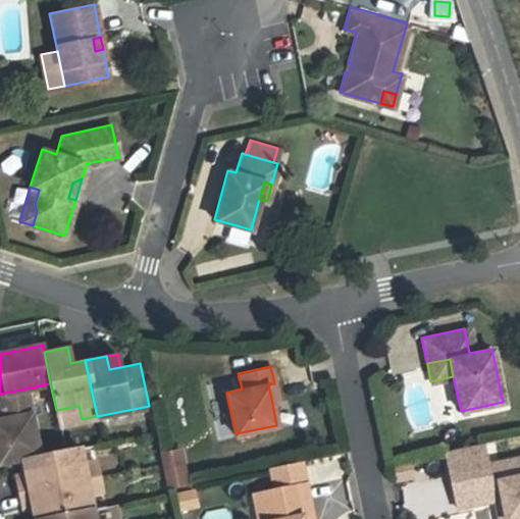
[(276,398),(274,383),(268,384),(271,399),(276,398)]
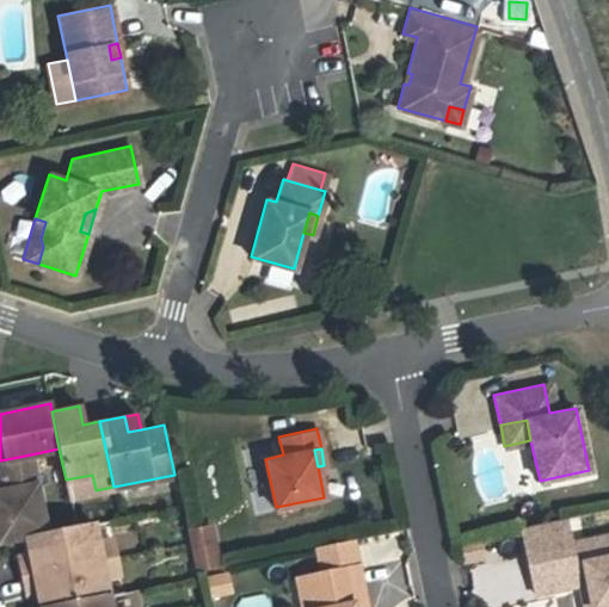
[(47,531),(31,454),(0,460),(0,482),(1,491),(0,491),(0,540),(24,536),(35,533),(47,531)]
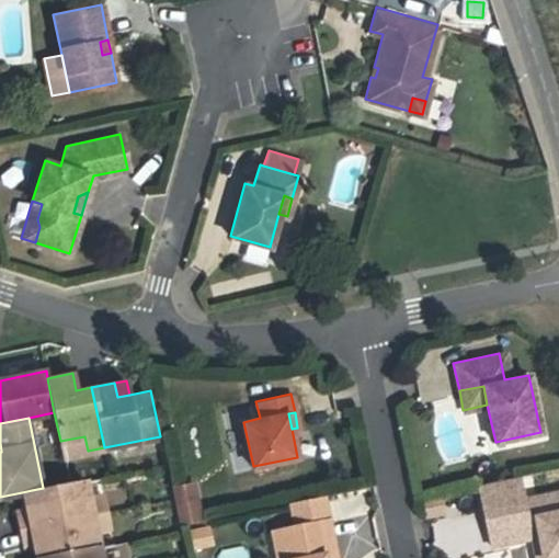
[(84,436),(60,441),(64,456),(88,451),(84,436)]
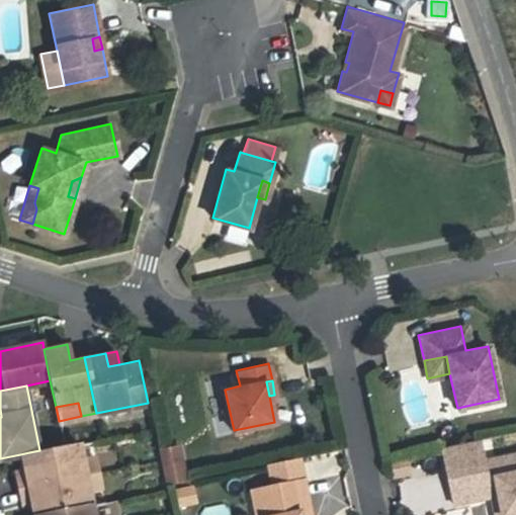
[(515,514),(515,452),(482,459),(478,438),(441,445),(452,501),(491,494),(497,493),(501,514),(515,514)]
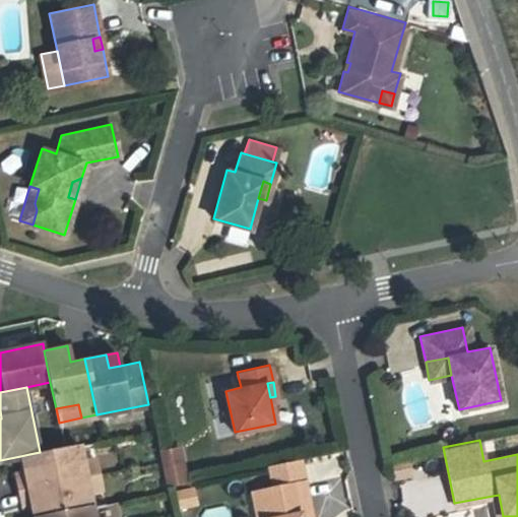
[(81,460),(78,445),(64,447),(40,452),(29,454),(33,469),(23,471),(13,473),(16,489),(84,474),(81,460)]
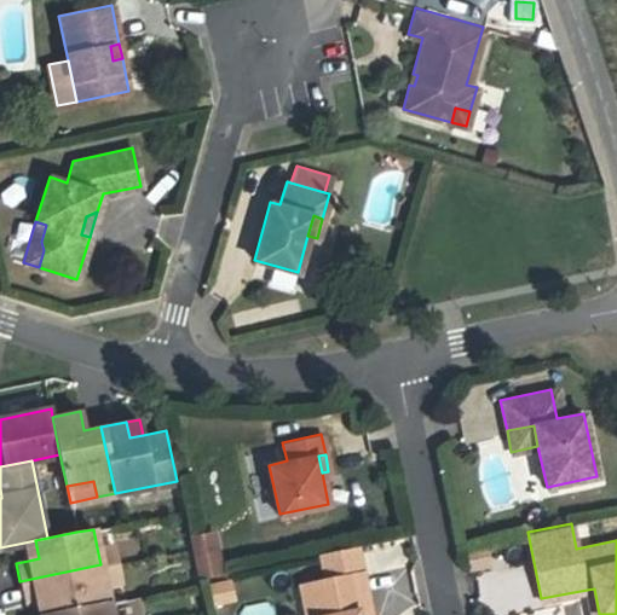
[(188,538),(191,556),(215,551),(212,533),(188,538)]
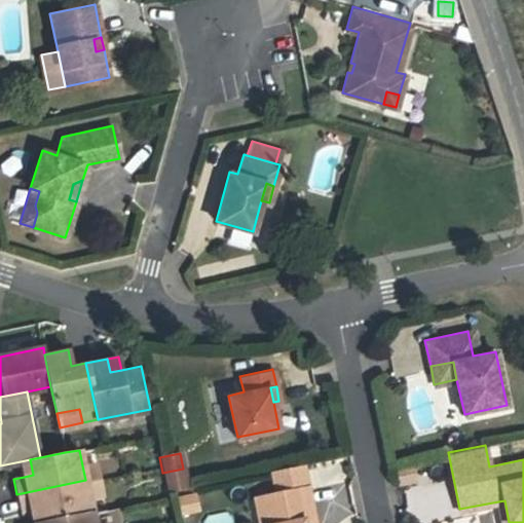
[(33,475),(30,459),(21,461),(24,477),(33,475)]
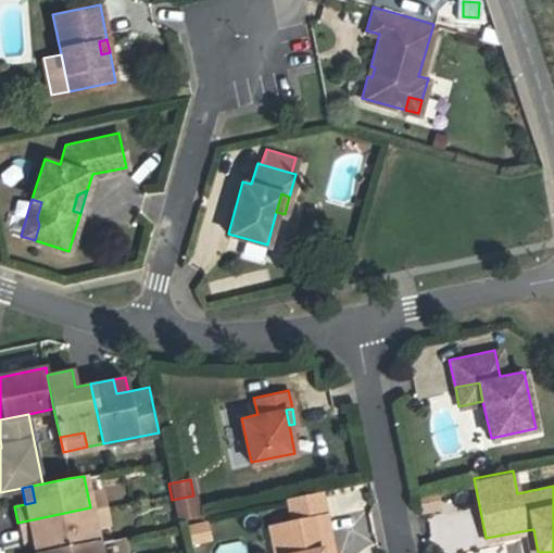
[(87,492),(90,507),(103,505),(99,489),(87,492)]
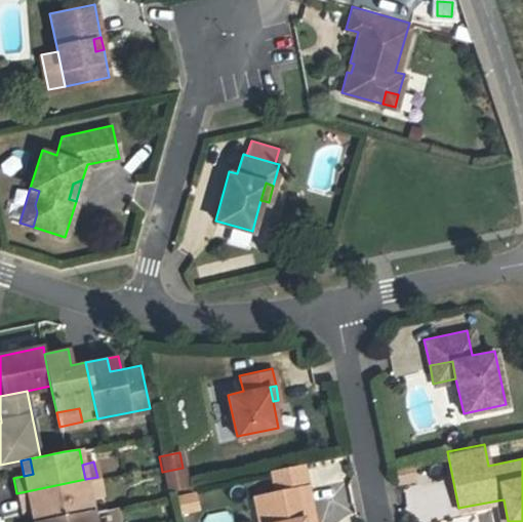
[(275,491),(305,485),(300,463),(270,470),(275,491)]
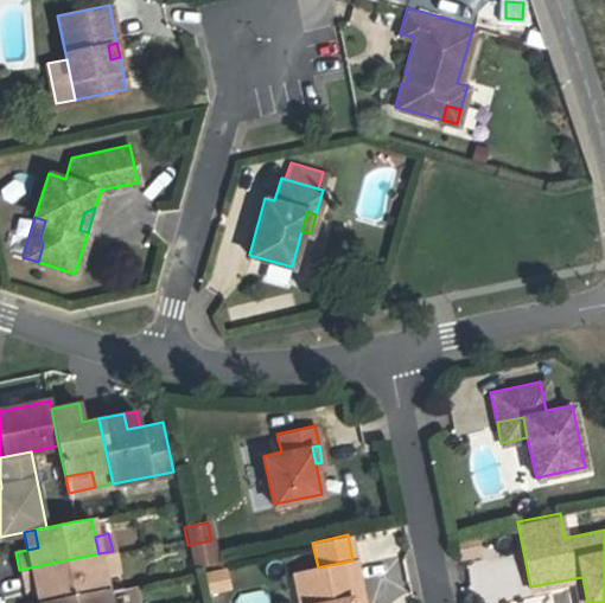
[(192,566),(216,562),(211,540),(188,545),(192,566)]
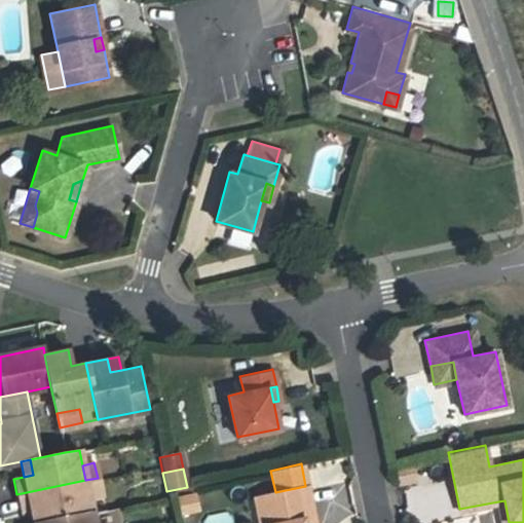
[(98,478),(85,480),(88,495),(101,492),(98,478)]
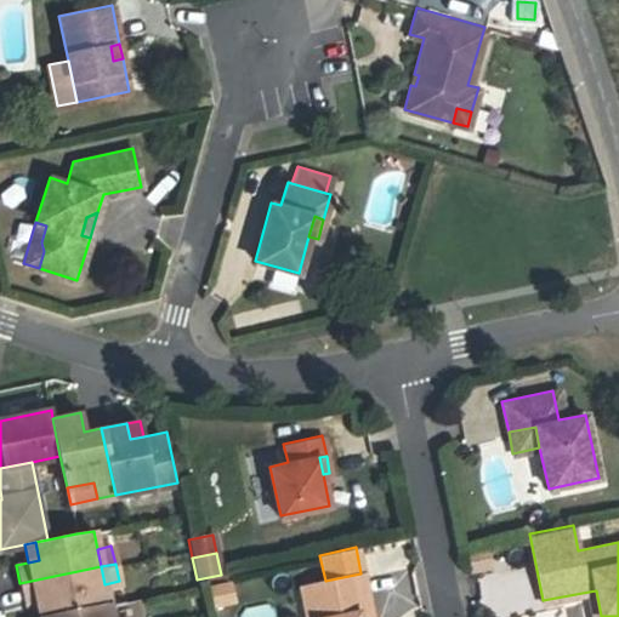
[(104,584),(101,566),(20,583),(23,601),(35,599),(47,596),(51,615),(108,603),(104,584)]
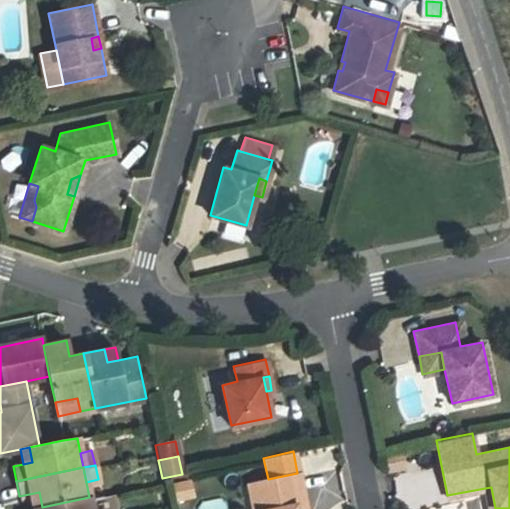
[(297,473),(268,479),(270,489),(249,493),(252,508),(296,508),(305,507),(298,473),(297,473)]
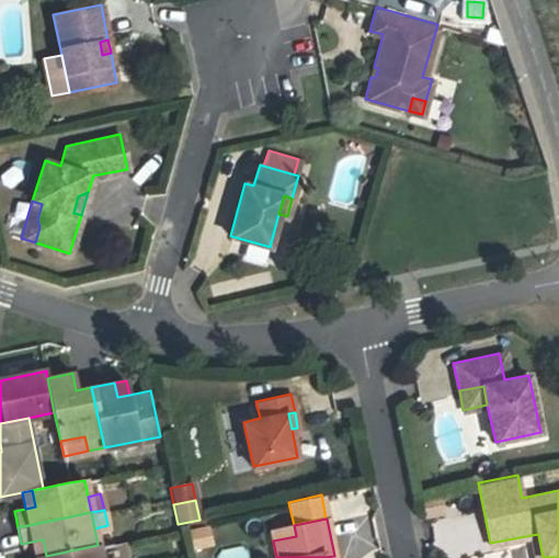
[(210,542),(207,524),(190,528),(193,545),(210,542)]
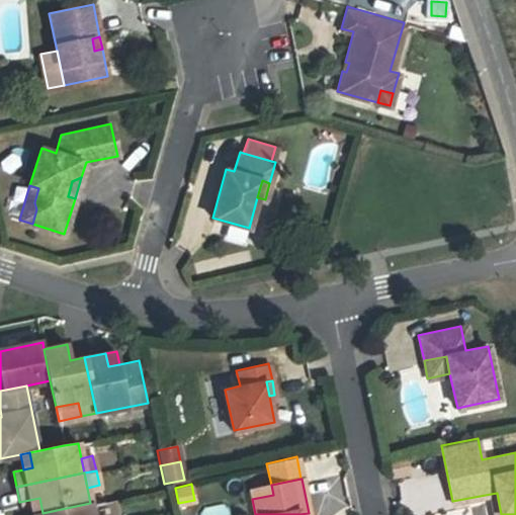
[(250,490),(252,499),(273,495),(271,485),(250,490)]
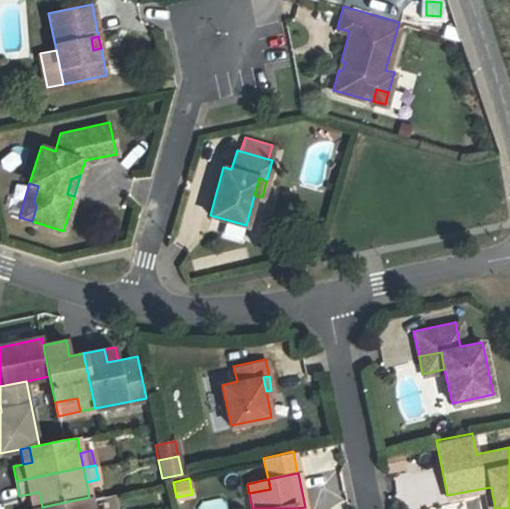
[(495,508),(491,487),(485,488),(488,508),(495,508)]
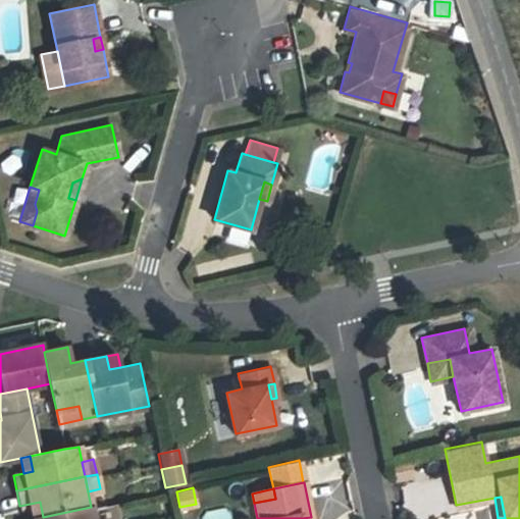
[(40,502),(30,504),(33,518),(43,517),(40,502)]
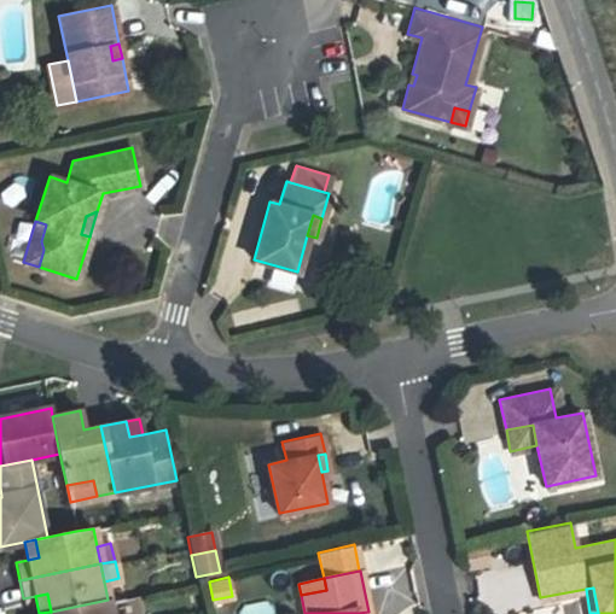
[(110,613),(108,600),(51,612),(51,613),(110,613)]
